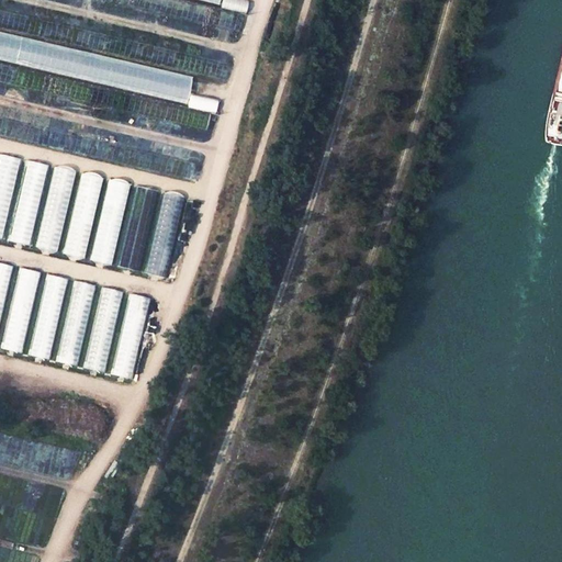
[(18,0),(15,10),(17,11),(18,3),(31,6),(29,17),(21,19),(137,38),(141,18),(145,19),(146,13),(155,14),(156,21),(170,18),(242,30),(246,0),(18,0)]
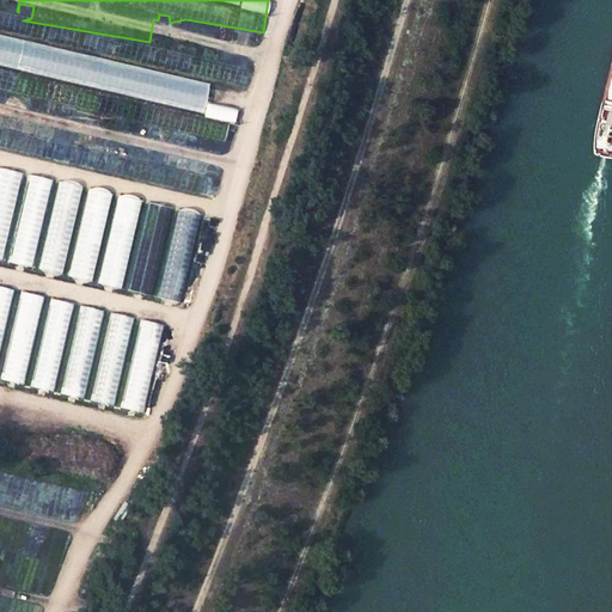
[(0,35),(0,90),(226,135),(228,122),(234,123),(237,109),(206,102),(210,77),(0,35)]
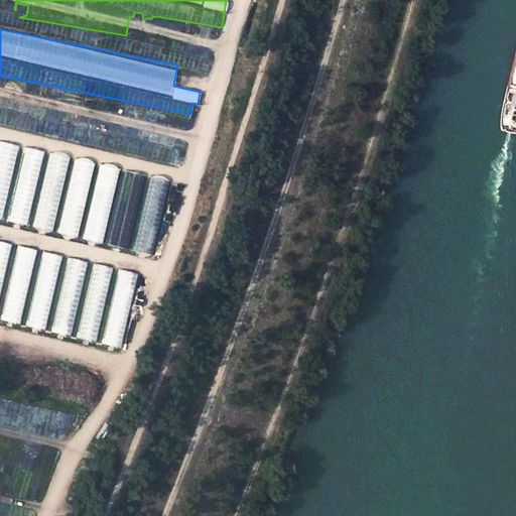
[(0,219),(3,220),(17,144),(0,140),(0,219)]
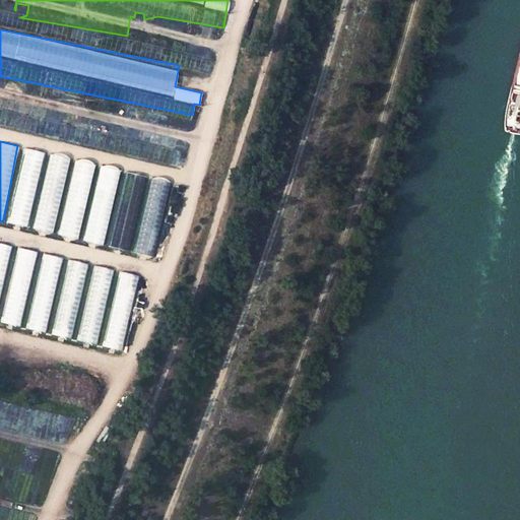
[(8,223),(27,228),(43,152),(23,148),(8,223)]
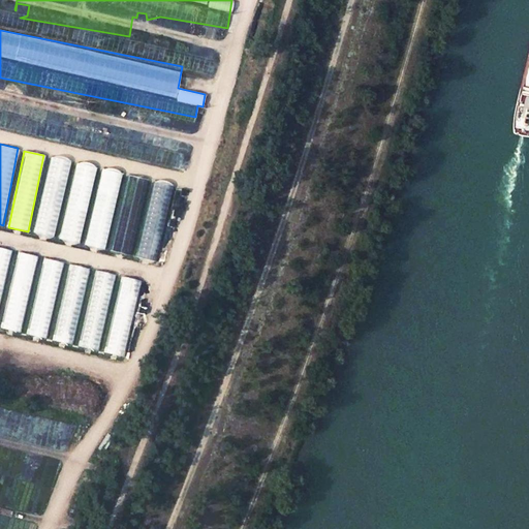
[(54,239),(70,160),(50,156),(33,235),(54,239)]
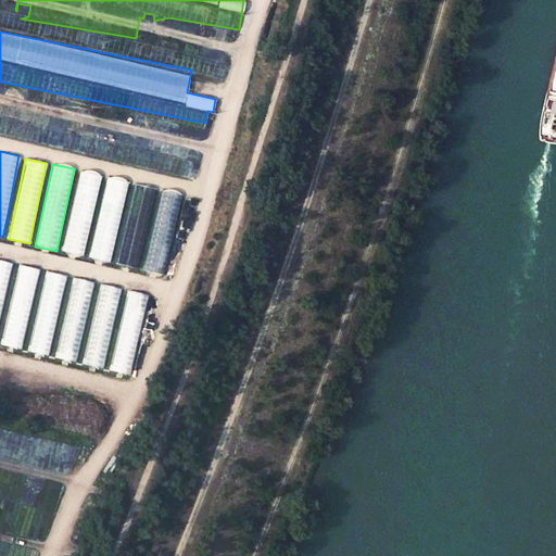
[(83,257),(101,175),(80,169),(62,252),(83,257)]
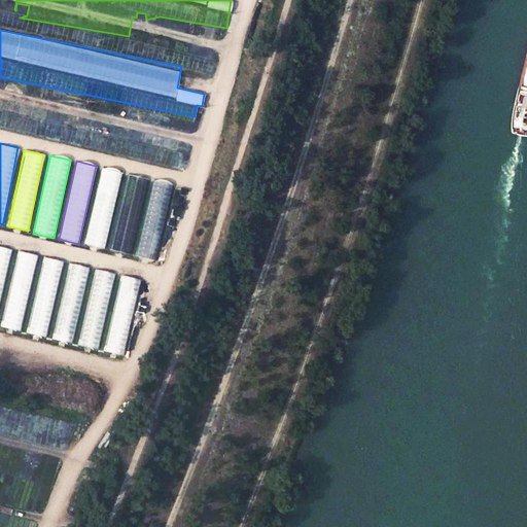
[(101,167),(84,245),(104,249),(121,171),(101,167)]
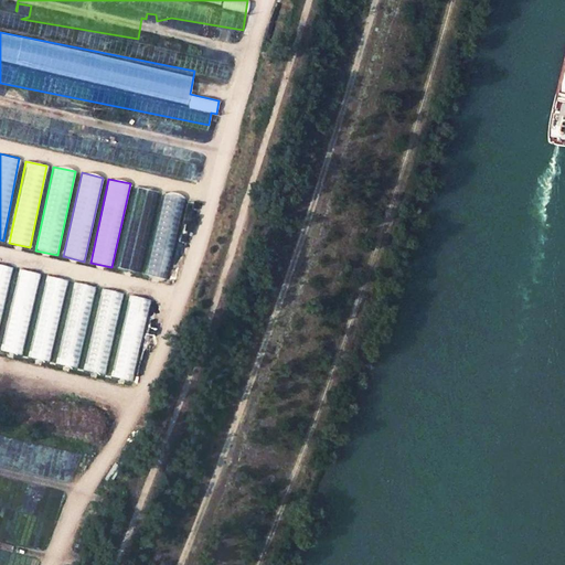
[(135,185),(118,270),(140,275),(140,276),(167,281),(183,196),(160,192),(160,191),(135,185)]
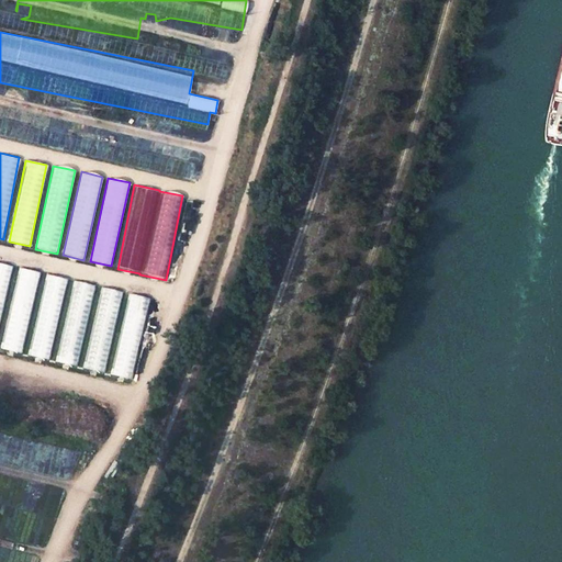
[(0,349),(49,359),(66,278),(42,273),(42,272),(14,267),(14,266),(0,262),(0,349)]
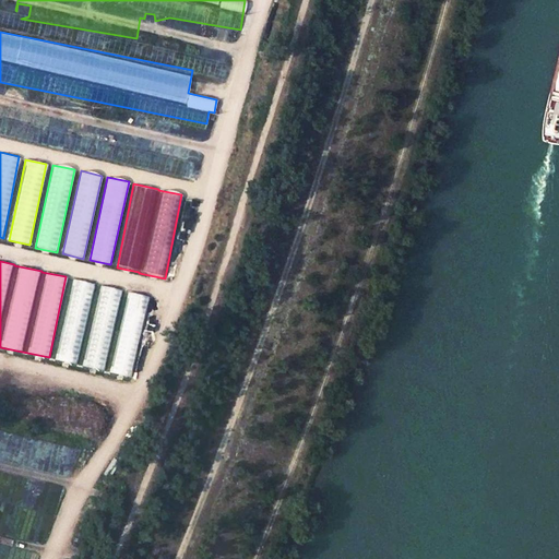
[(75,365),(94,284),(73,278),(54,360),(75,365)]
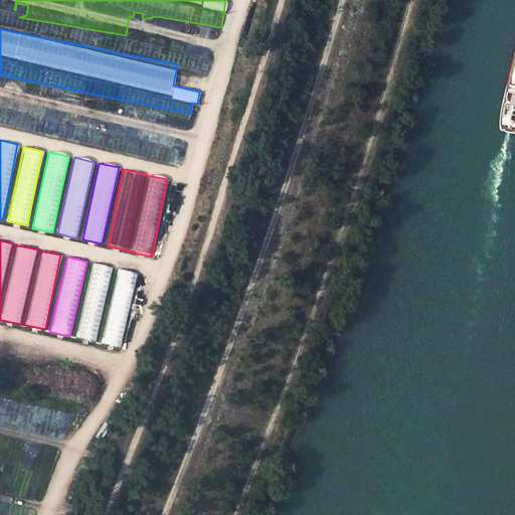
[(96,342),(112,267),(92,263),(75,338),(96,342)]
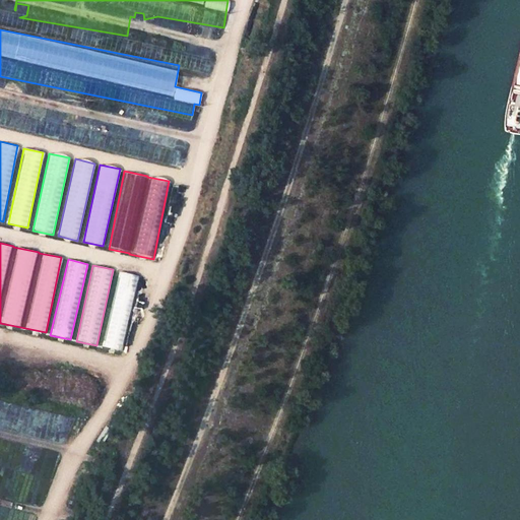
[(118,271),(103,347),(122,351),(136,275),(118,271)]
